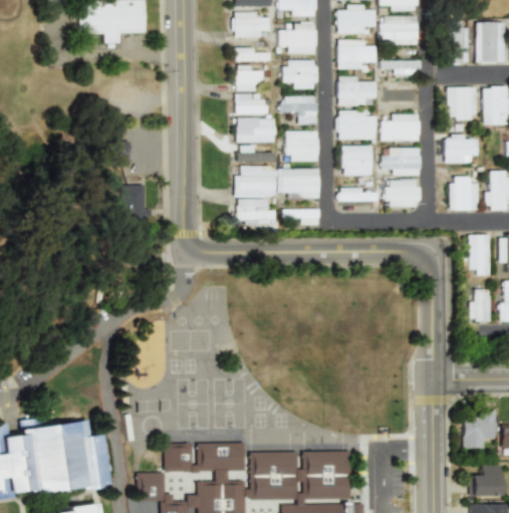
[(78,0),(78,33),(102,33),(103,44),(119,44),(119,33),(146,33),(145,0),(78,0)]
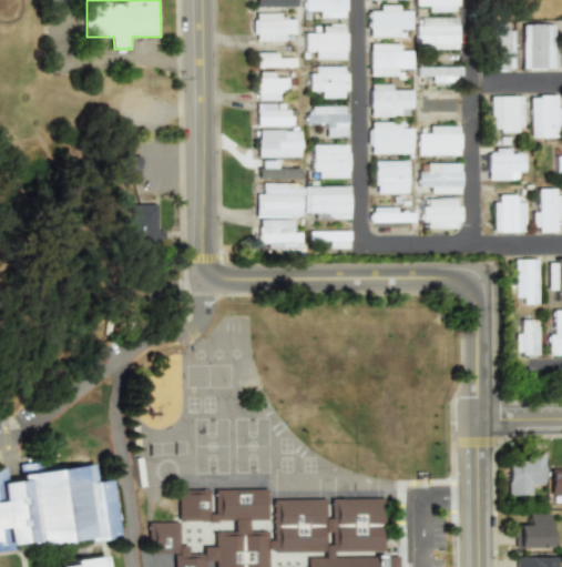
[(258,0),(258,9),(299,8),(299,0),(258,0)]
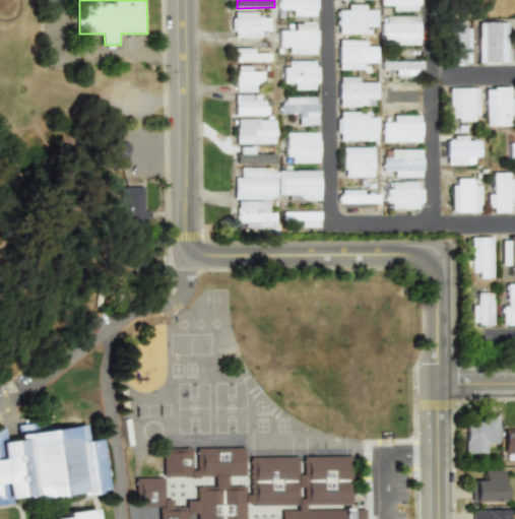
[(321,0),(281,0),(281,8),(291,8),(291,16),(321,16),(321,0)]
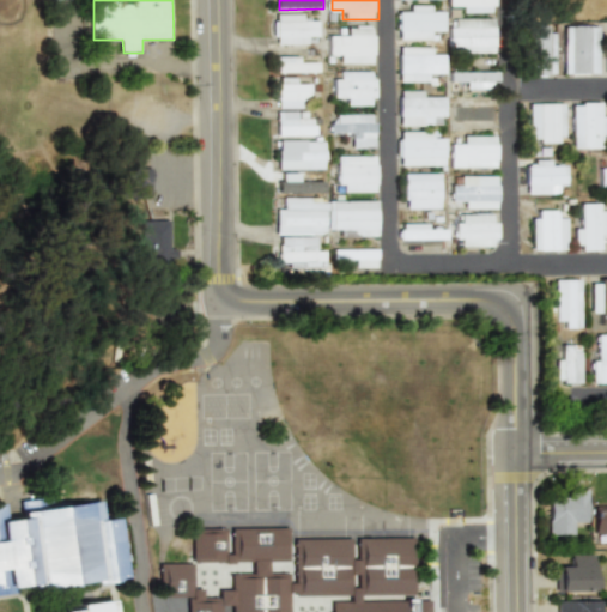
[(453,0),(453,13),(498,13),(498,0),(453,0)]
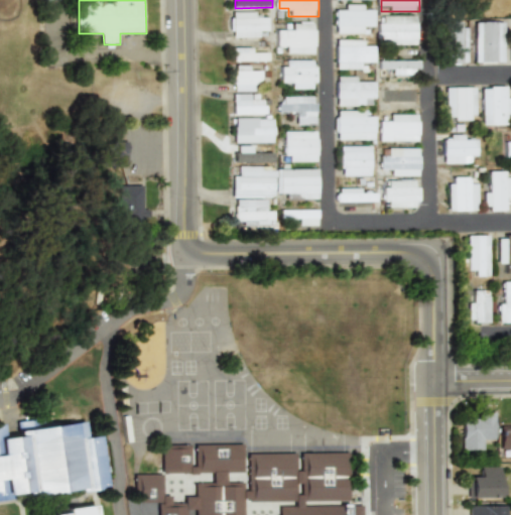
[(376,5),(339,5),(339,34),(368,34),(368,24),(376,24),(376,5)]
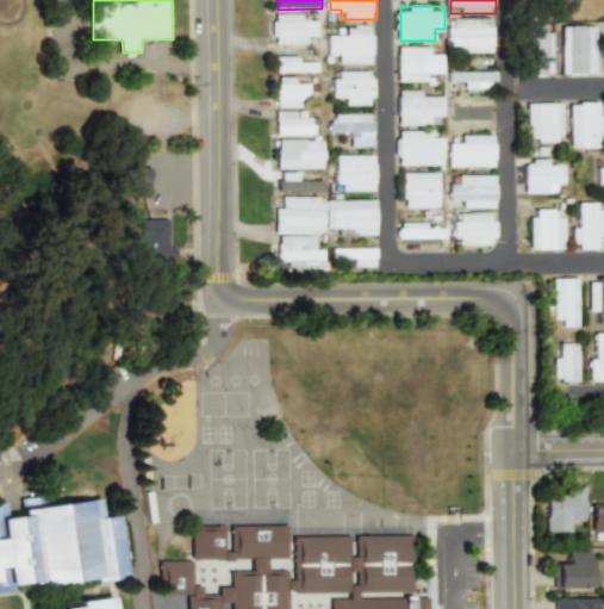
[(278,44),(321,44),(321,16),(278,16),(278,44)]
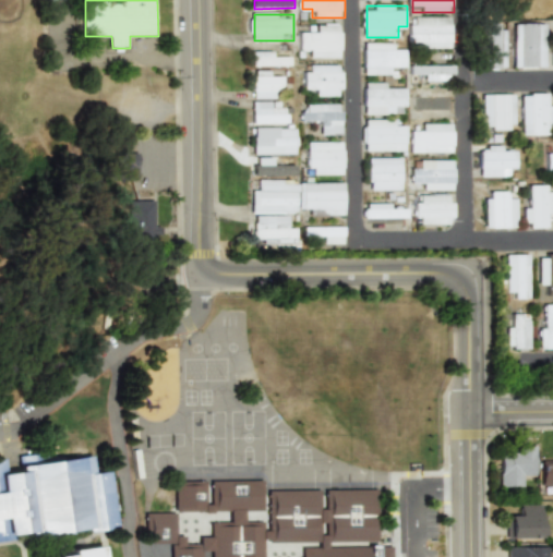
[(454,17),(413,17),(413,49),(454,49),(454,17)]
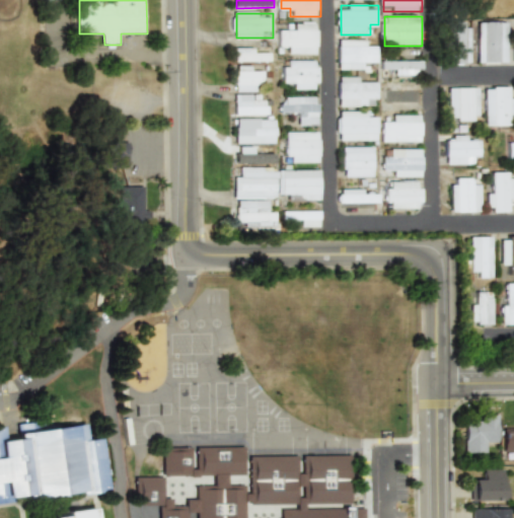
[(509,63),(509,21),(481,21),(481,63),(509,63)]
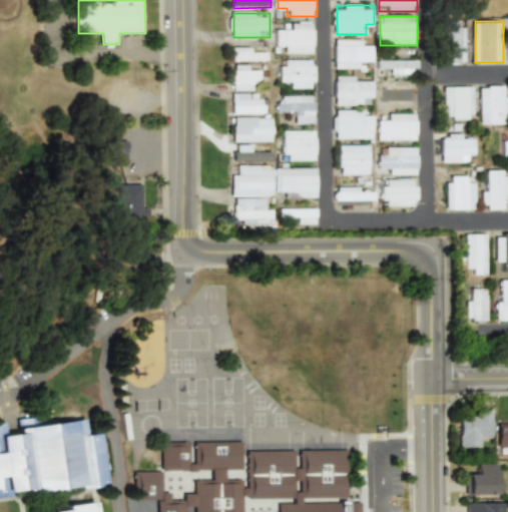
[(287,53),(316,53),(316,23),(289,23),(289,33),(278,33),(278,44),(287,44),(287,53)]
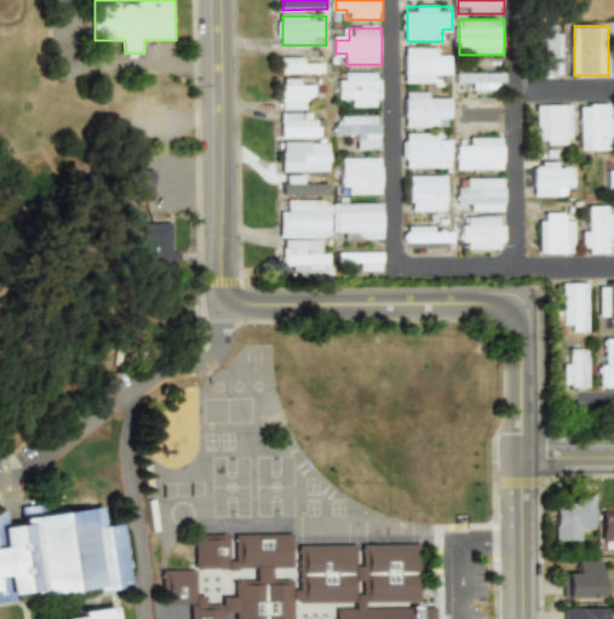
[(540,28),(540,76),(566,76),(566,28),(540,28)]
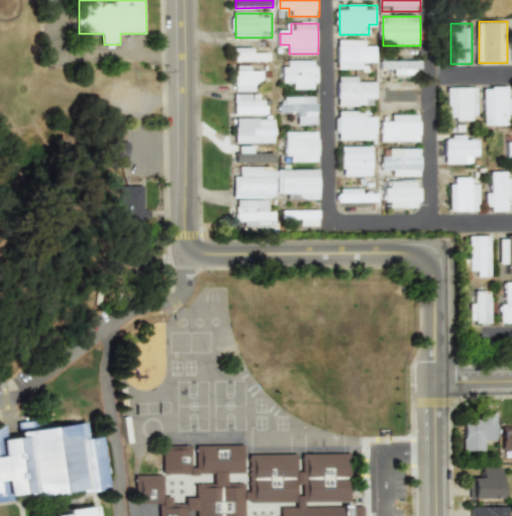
[(369,48),(369,40),(340,40),(340,70),(369,70),(369,60),(378,60),(378,48),(369,48)]
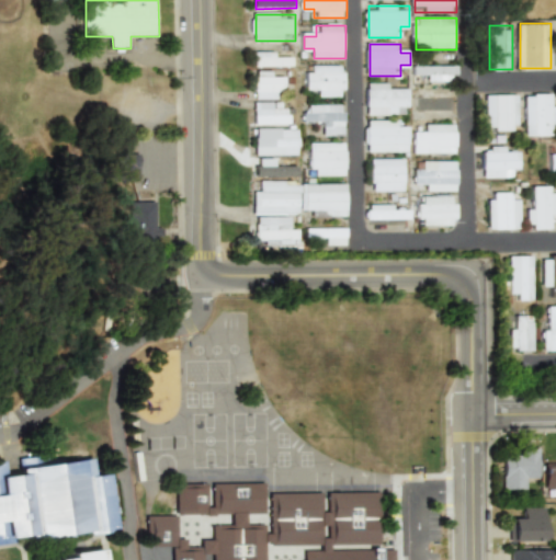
[(256,68),(295,68),(295,53),(256,53),(256,68)]
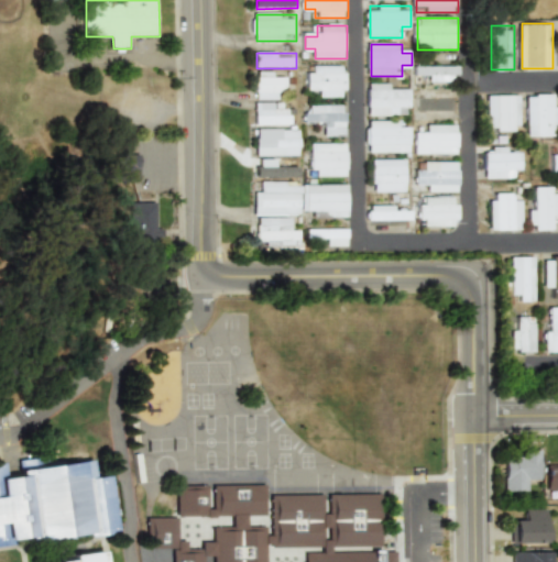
[(348,65),(310,65),(310,87),(318,87),(318,98),(348,98),(348,65)]
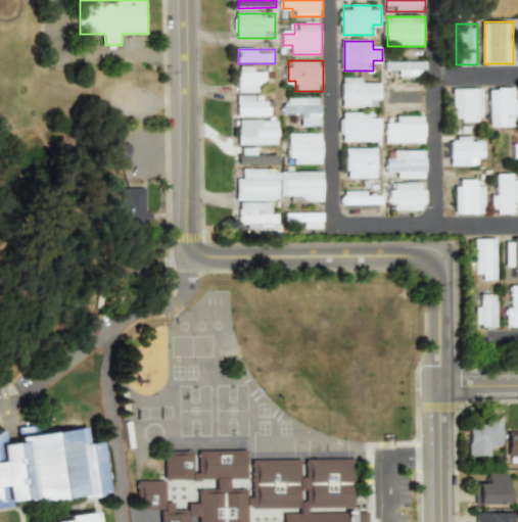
[(387,75),(426,75),(426,62),(387,62),(387,75)]
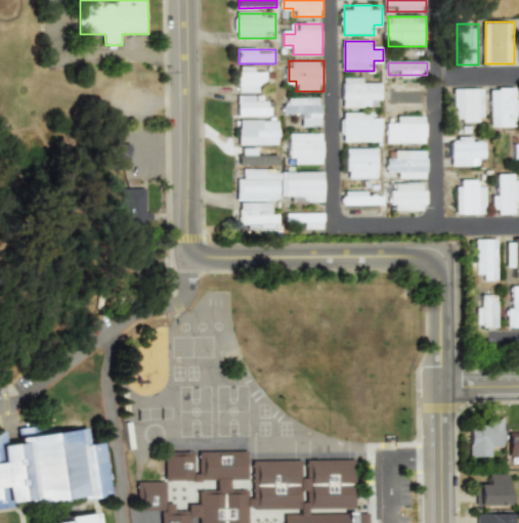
[(267,68),(240,68),(240,92),(267,92),(267,68)]
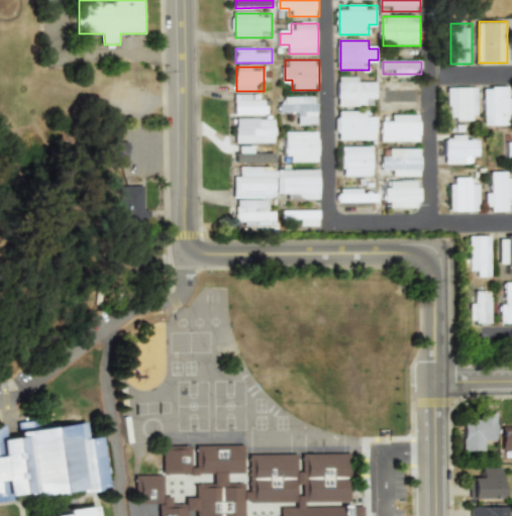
[(339,106),(378,107),(378,78),(340,78),(339,106)]
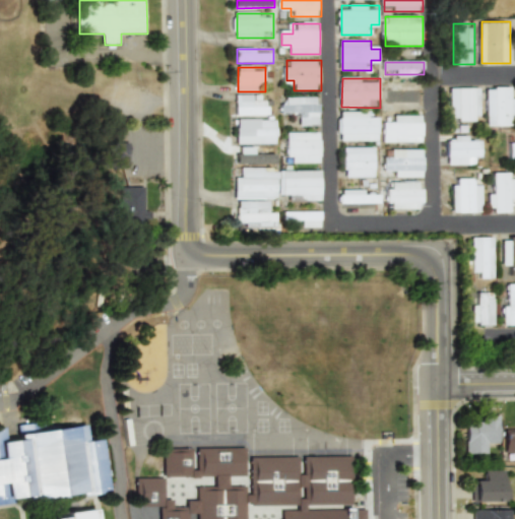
[(489,127),(510,127),(510,118),(514,118),(514,96),(510,96),(510,87),(489,87),(489,127)]
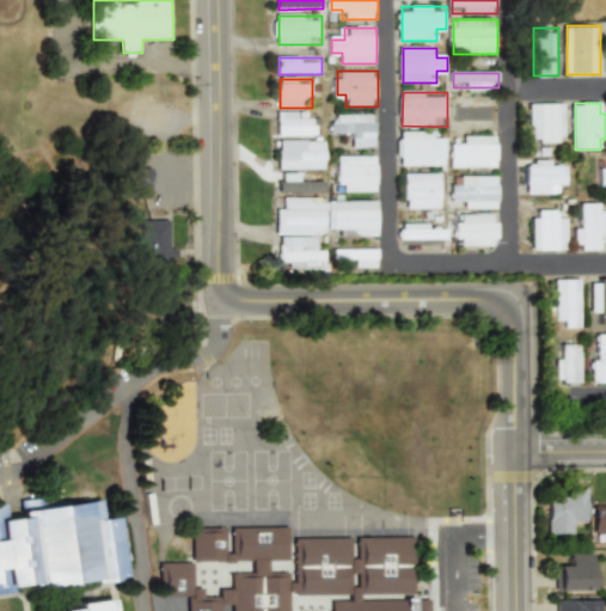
[(532,144),(568,144),(568,104),(532,104),(532,144)]
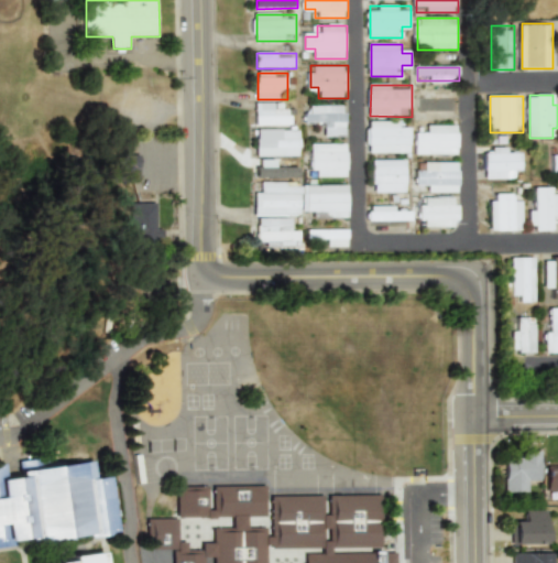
[(458,99),(425,99),(425,111),(458,111),(458,99)]
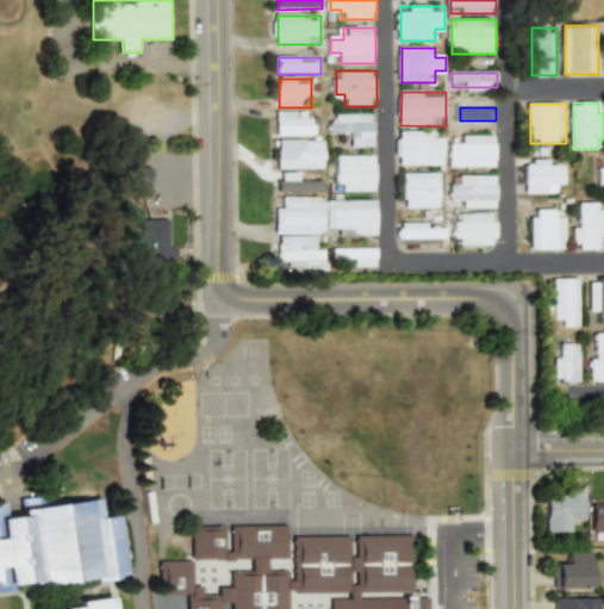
[(280,113),(280,135),(317,135),(317,113),(280,113)]
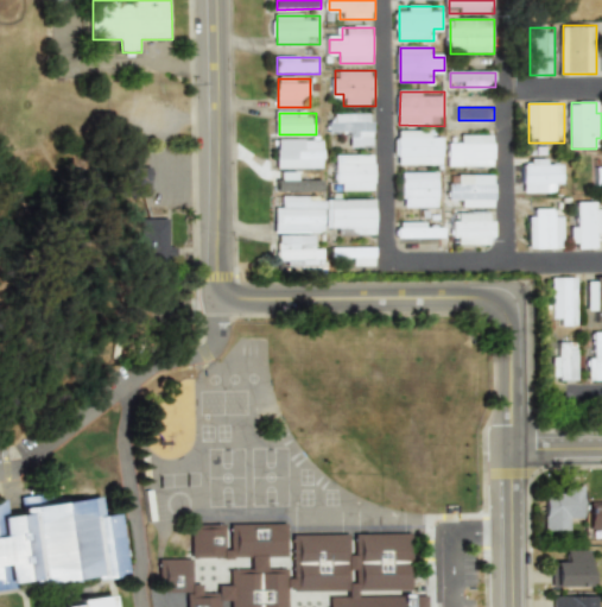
[(375,113),(330,113),(330,137),(353,137),(353,147),(375,147),(375,113)]
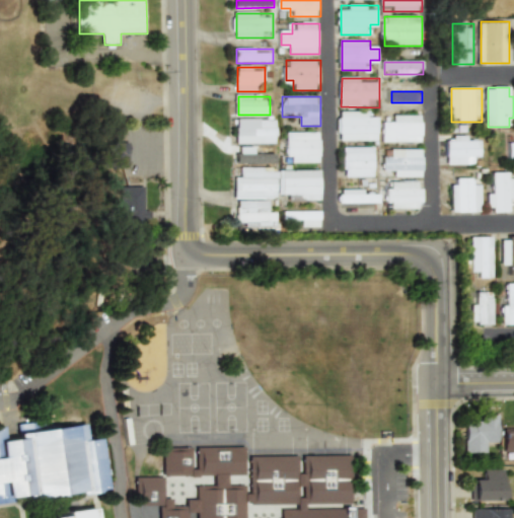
[(341,141),(379,141),(379,113),(341,113),(341,141)]
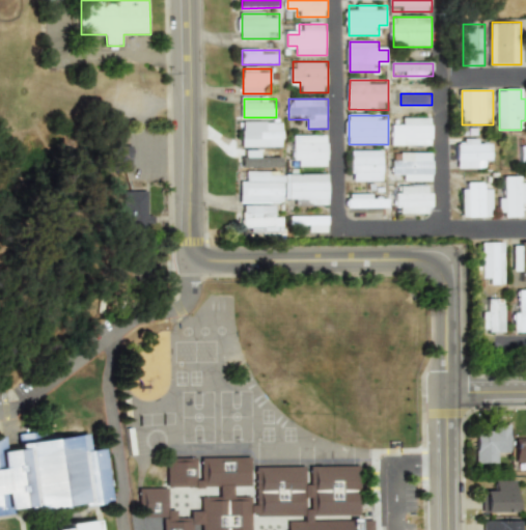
[(434,118),(404,118),(404,128),(393,128),(393,146),(434,146),(434,118)]
